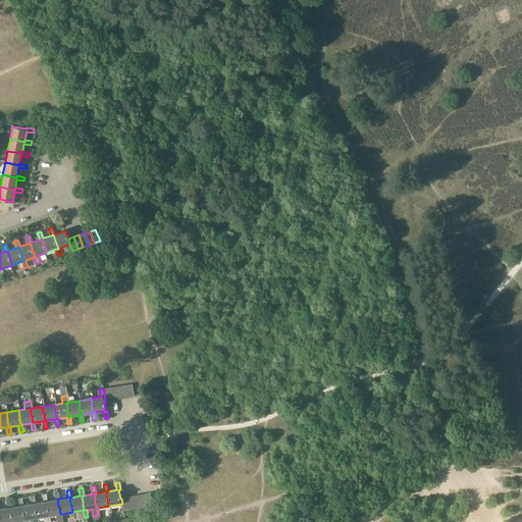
[(63,520),(62,514),(60,514),(57,500),(59,499),(58,491),(54,492),(56,500),(48,501),(46,502),(48,516),(50,516),(55,515),(56,521),(63,520)]
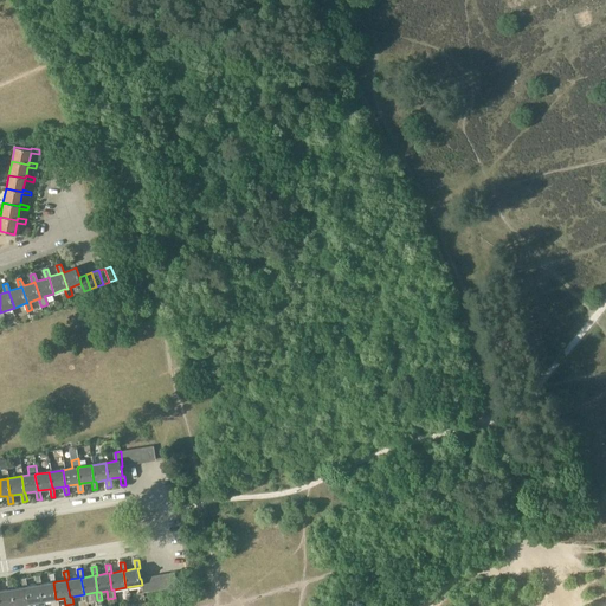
[(59,605),(58,599),(56,599),(53,582),(56,581),(53,573),(50,574),(51,582),(42,584),(39,585),(42,601),(50,600),(51,605),(59,605)]
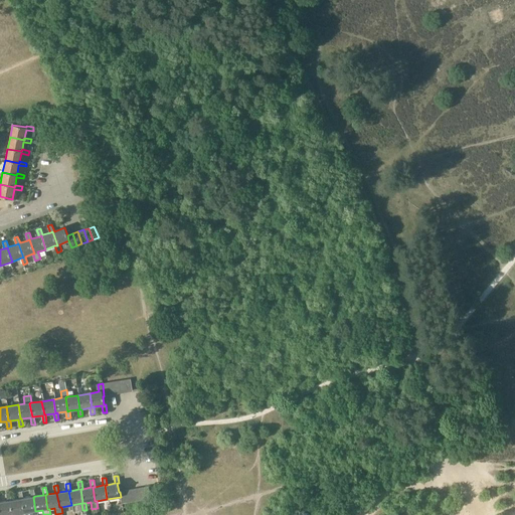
[(23,513),(35,511),(33,497),(35,496),(33,489),(30,490),(31,497),(23,498),(21,499),(23,513)]
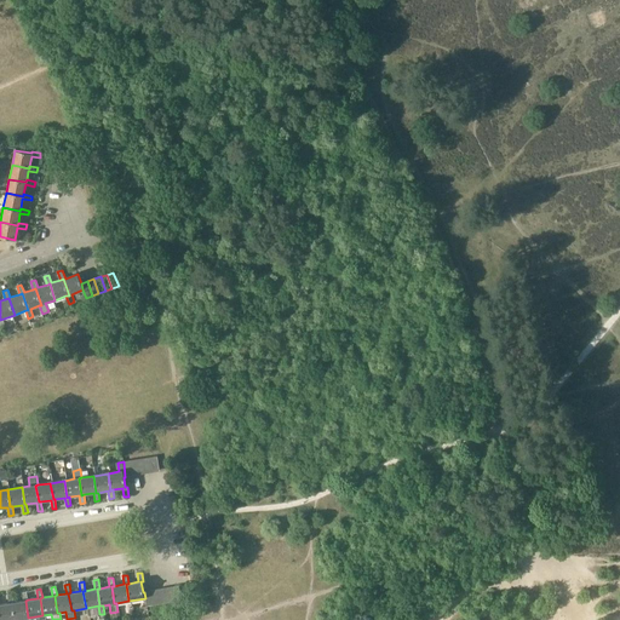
[(13,619),(28,618),(26,601),(28,600),(27,591),(22,592),(23,601),(13,602),(11,603),(13,619)]
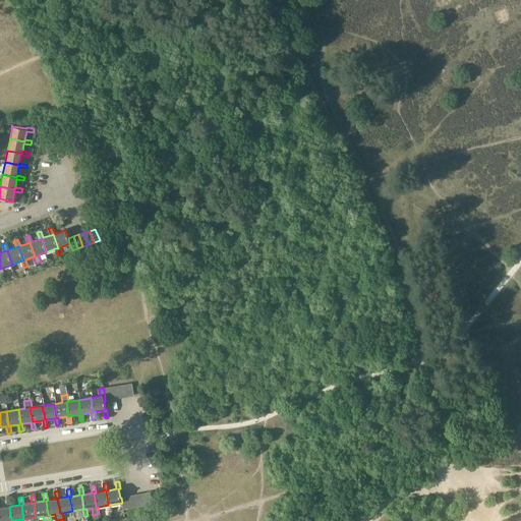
[(0,520),(11,520),(9,507),(11,506),(10,499),(6,500),(7,507),(0,508),(0,520)]
